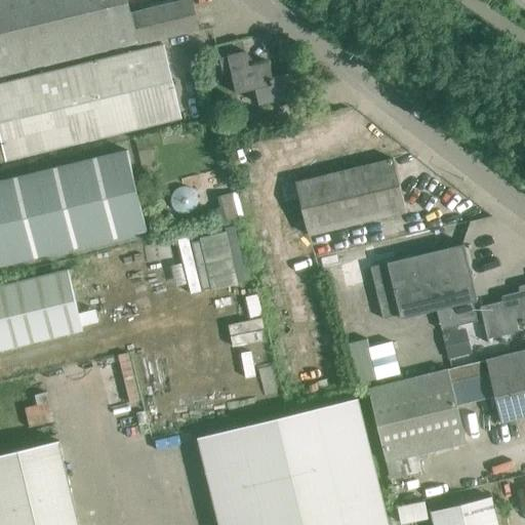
[(0,0),(0,76),(137,43),(137,45),(198,30),(191,1),(130,16),(126,0),(0,0)]
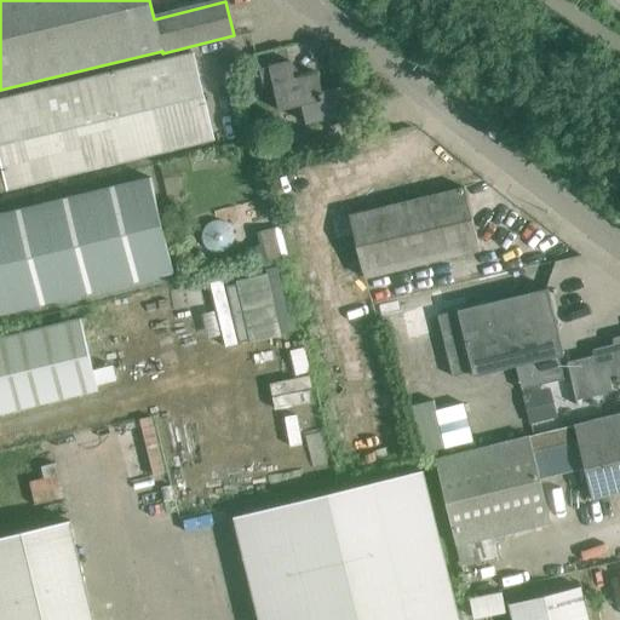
[(191,55),(102,76),(51,90),(72,176),(213,141),(191,55)]
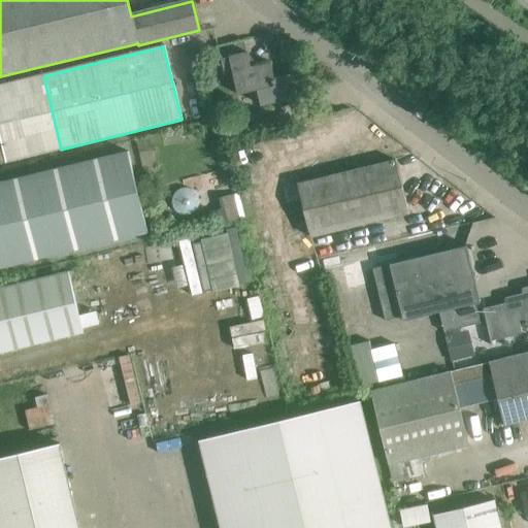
[(270,65),(261,67),(251,69),(246,55),(221,61),(227,86),(235,84),(238,96),(257,92),(261,106),(294,99),(289,77),(274,80),(270,65)]
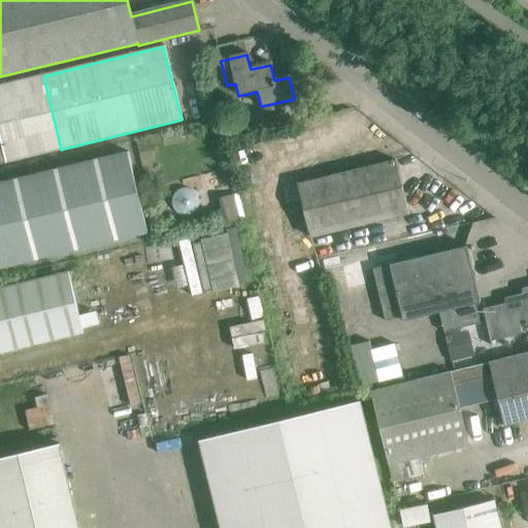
[(0,164),(61,150),(43,76),(0,86),(0,164)]
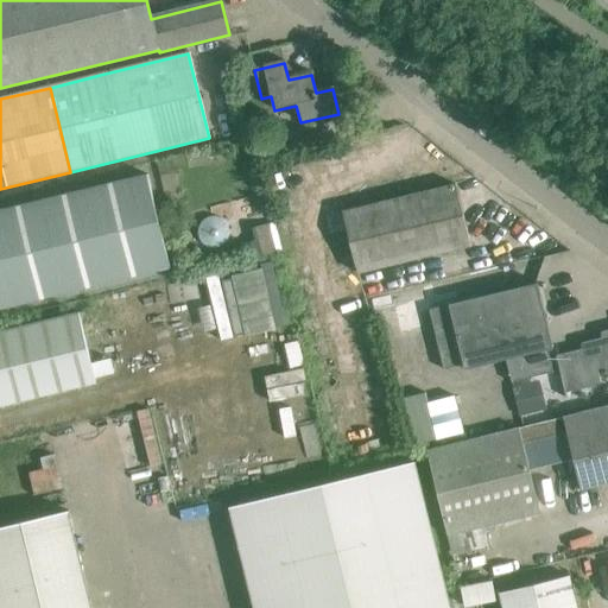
[(0,310),(170,270),(147,177),(0,213),(0,310)]
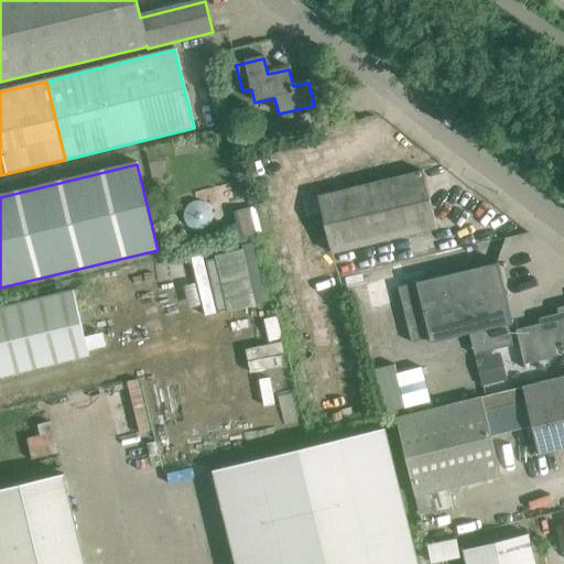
[(317,199),(331,256),(435,230),(422,175),(317,199)]
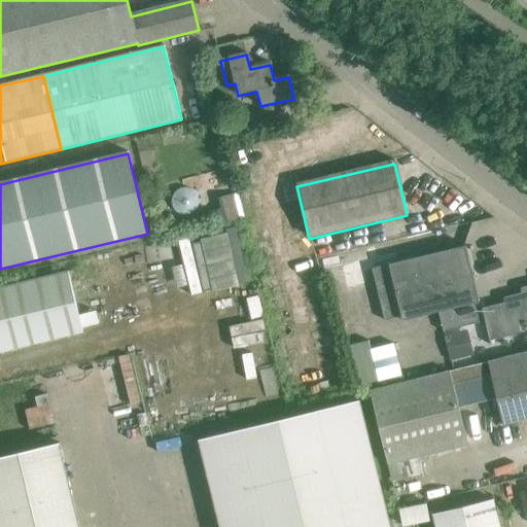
[(172,199),(173,206),(177,212),(183,215),(191,214),(197,210),(199,204),(199,199),(196,194),(191,189),(183,188),(176,191),(172,199)]
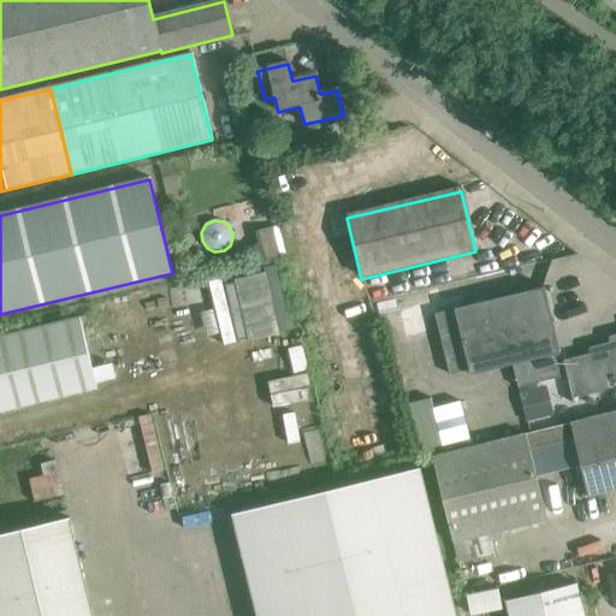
[(278,225),(255,231),(262,260),(285,254),(278,225)]
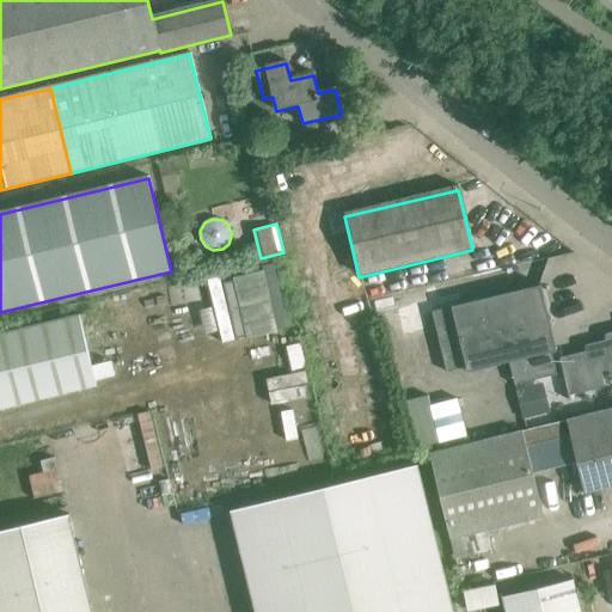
[(429,305),(446,373),(466,368),(467,373),(509,362),(515,386),(556,375),(550,353),(556,352),(555,350),(550,331),(539,287),(452,308),(451,300),(429,305)]
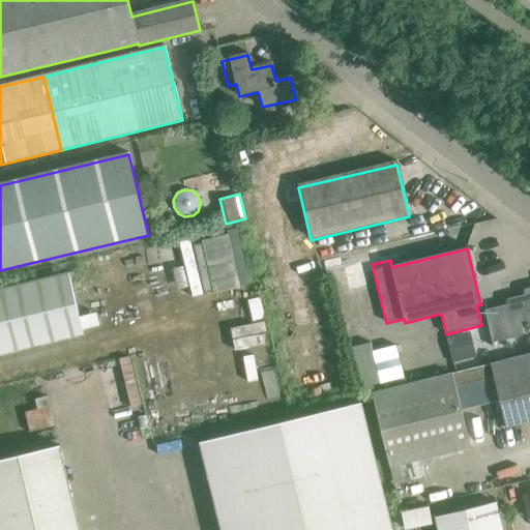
[(373,260),(371,252),(322,262),(324,271),(373,260)]
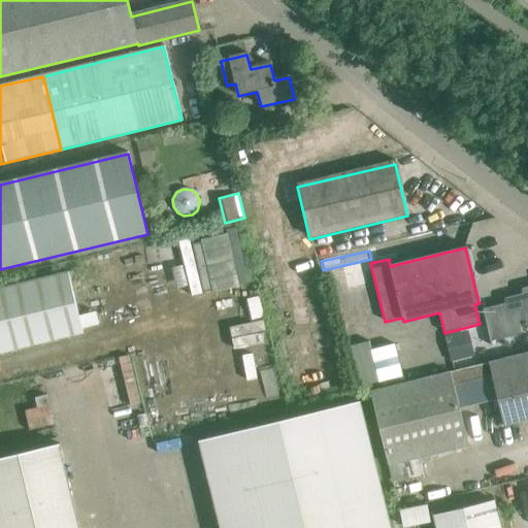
[(213,268),(215,287),(238,286),(237,267),(213,268)]
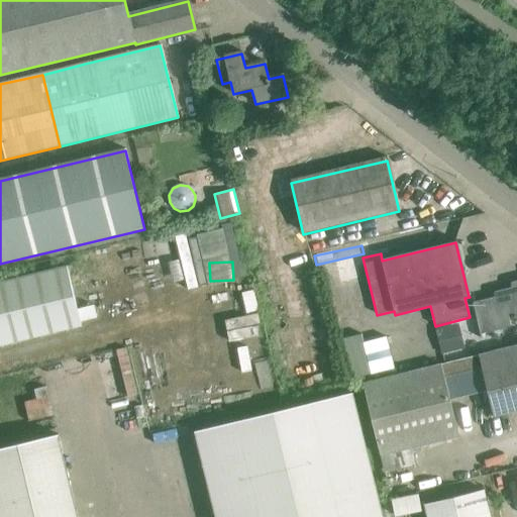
[(325,272),(327,280),(358,273),(356,265),(325,272)]
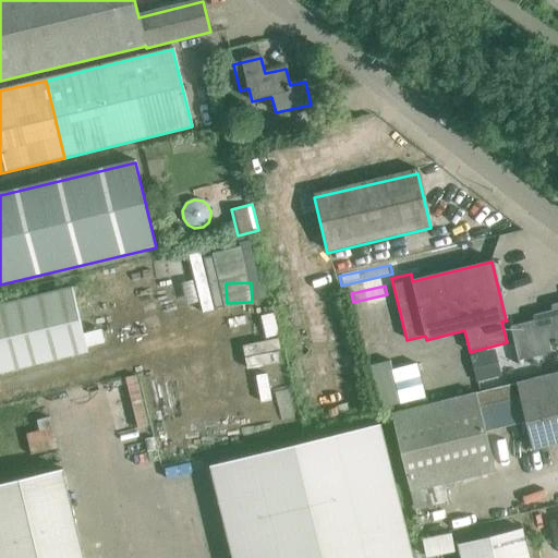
[(72,288),(0,304),(0,373),(87,352),(72,288)]
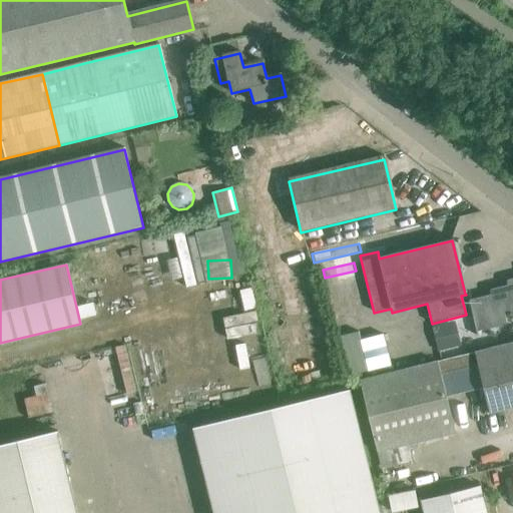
[(512,281),(508,283),(509,287),(490,292),(492,297),(469,302),(476,329),(505,322),(502,310),(512,306),(512,281)]
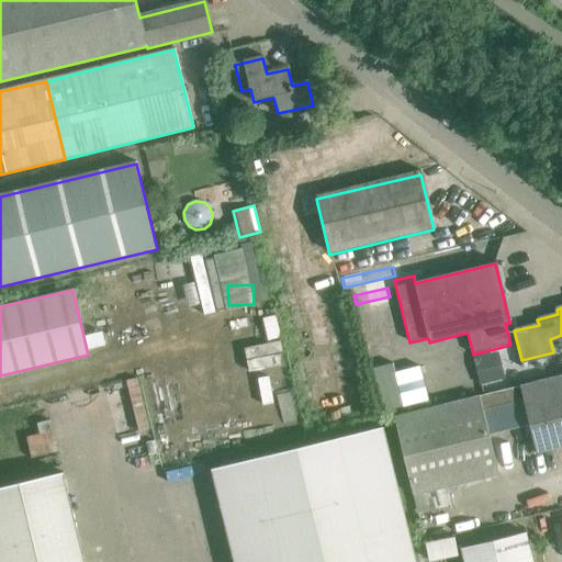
[(280,312),(268,315),(274,336),(285,333),(280,312)]
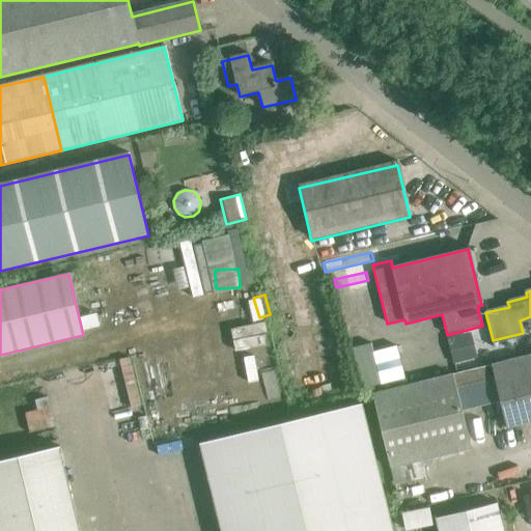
[(267,344),(267,320),(238,323),(239,345),(267,344)]
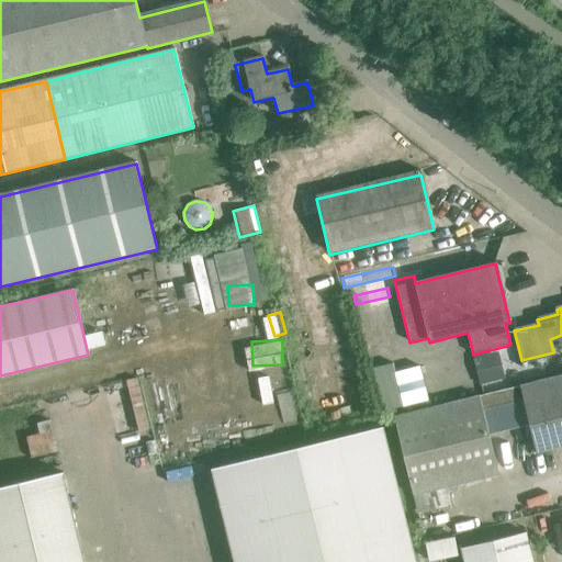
[(561,375),(394,417),(413,495),(525,468),(515,426),(489,433),(483,412),(524,401),(537,452),(561,446),(561,375)]
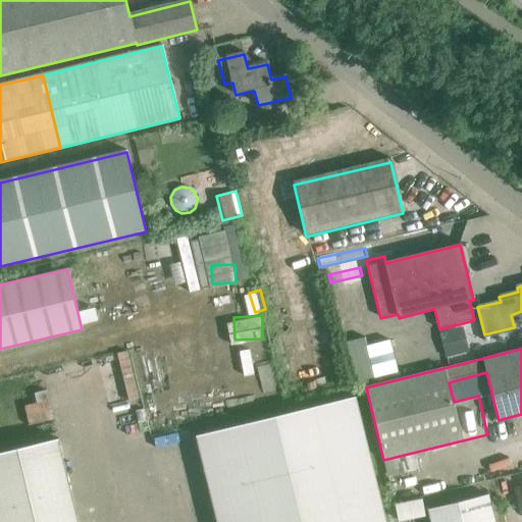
[(385,521),(356,397),(197,435),(217,521),(385,521)]
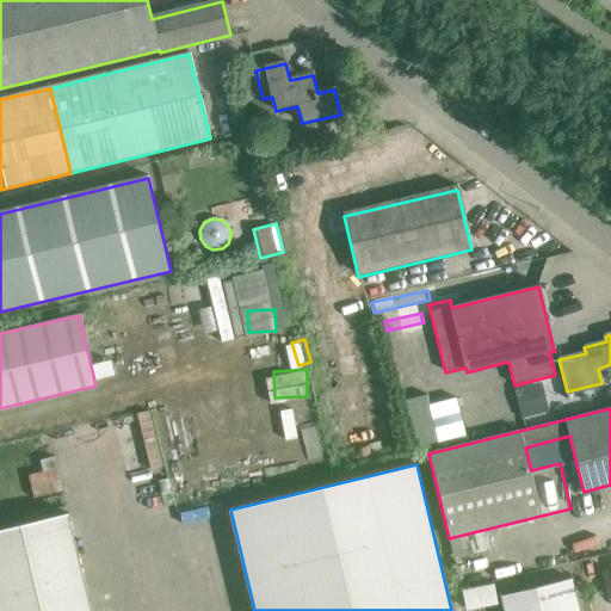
[(0,530),(0,610),(92,610),(68,513),(0,530)]
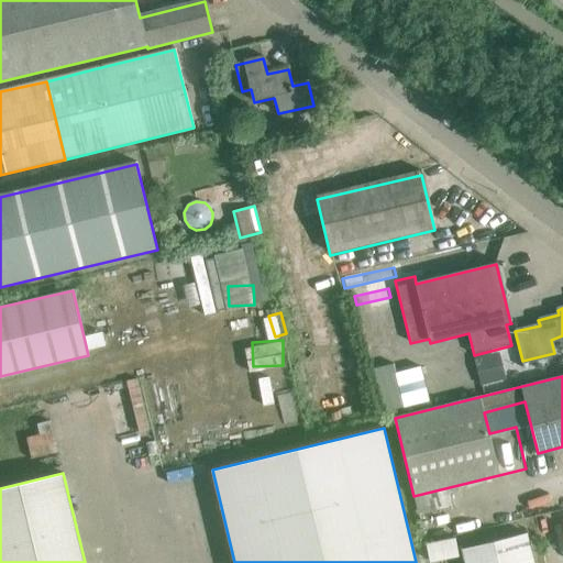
[(462,550),(465,562),(533,562),(527,533),(462,550)]
